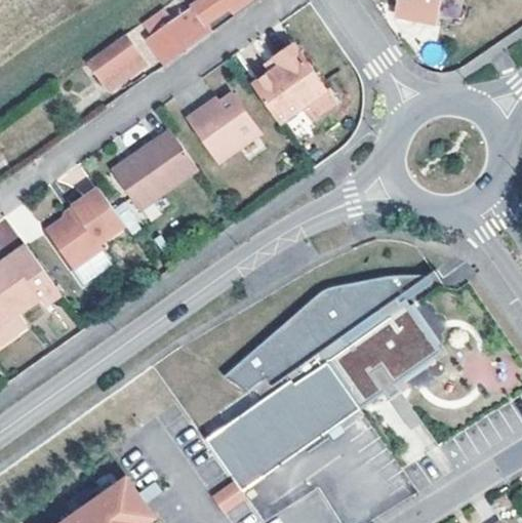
[(195,0),(160,25),(178,51),(208,31),(202,23),(233,0),(195,0)]
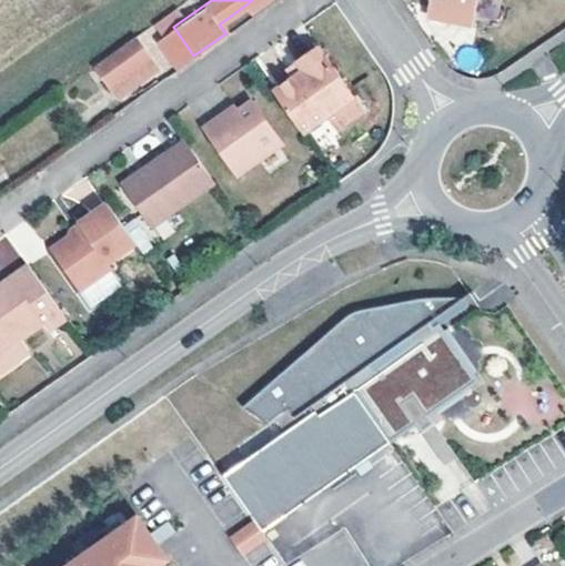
[(430,0),(426,14),(467,22),(472,0),(430,0)]
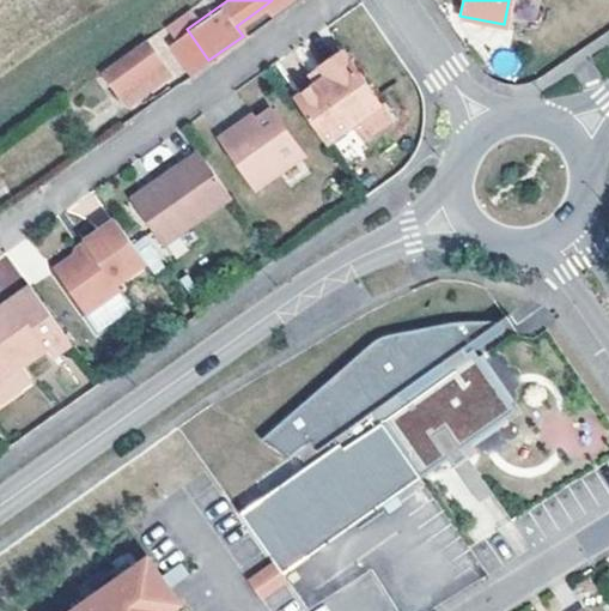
[(162,61),(144,37),(128,49),(101,68),(119,92),(162,61)]
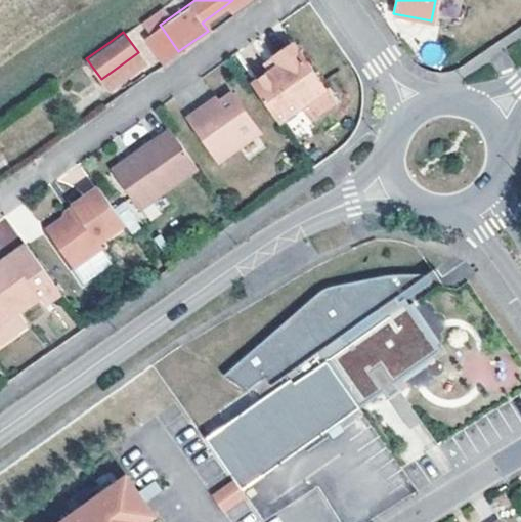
[(268,67),(248,81),(275,120),(298,103),(322,86),(290,39),(262,58),(268,67)]
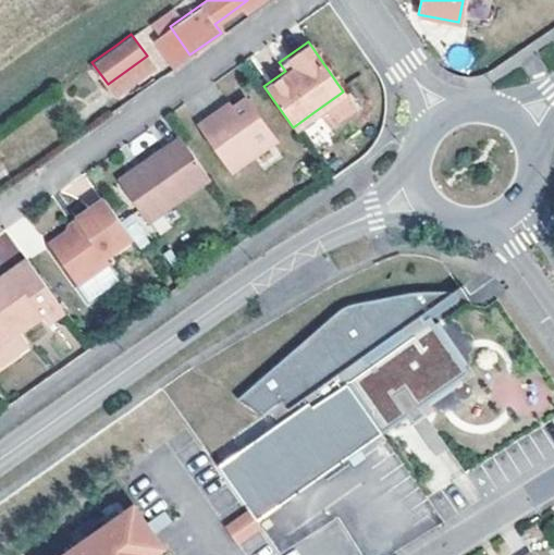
[(147,56),(108,84),(117,96),(155,68),(147,56)]
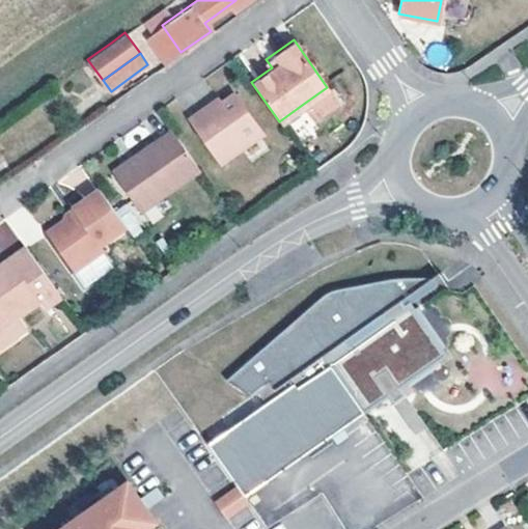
[(220,100),(218,95),(188,116),(219,161),(260,131),(232,91),(220,100)]
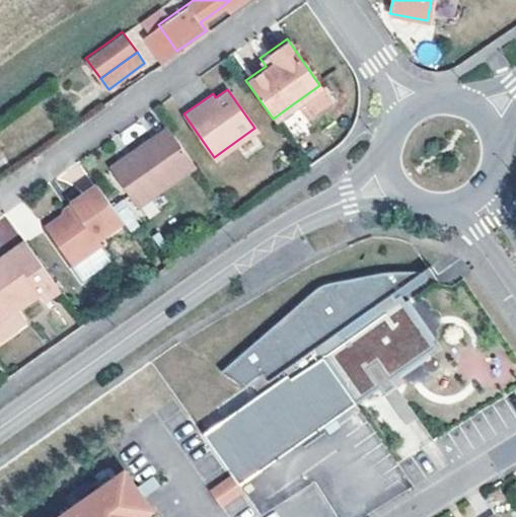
[(305,116),(295,102),(273,119),(282,132),(305,116)]
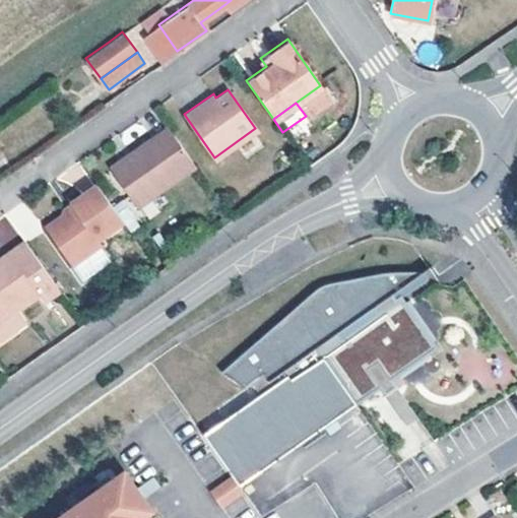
[(128,165),(115,175),(137,206),(194,166),(167,127),(124,158),(128,165)]
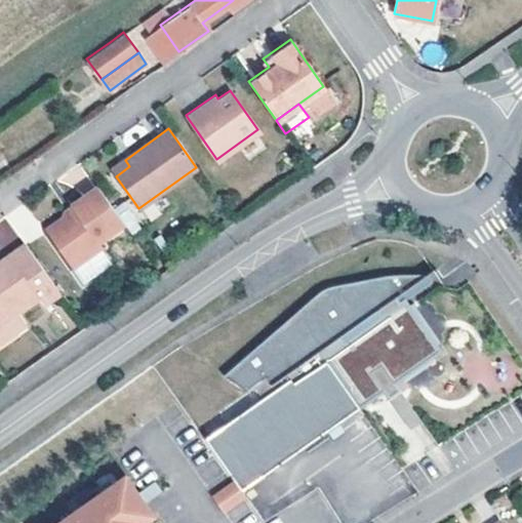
[(129,166),(125,160),(111,169),(116,176),(129,166)]
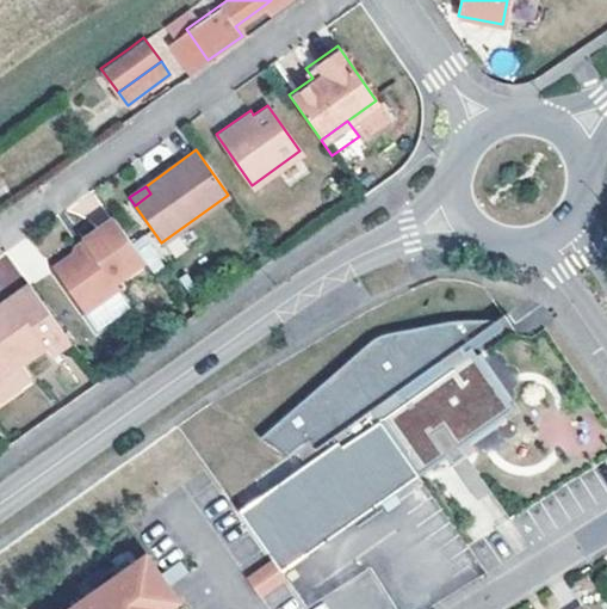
[(85,244),(69,256),(53,268),(82,309),(117,285),(113,282),(143,260),(112,216),(81,238),(85,244)]
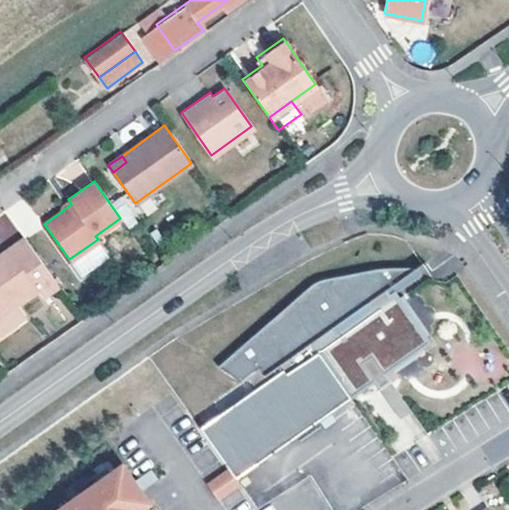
[(71,204),(68,199),(59,205),(58,214),(71,204)]
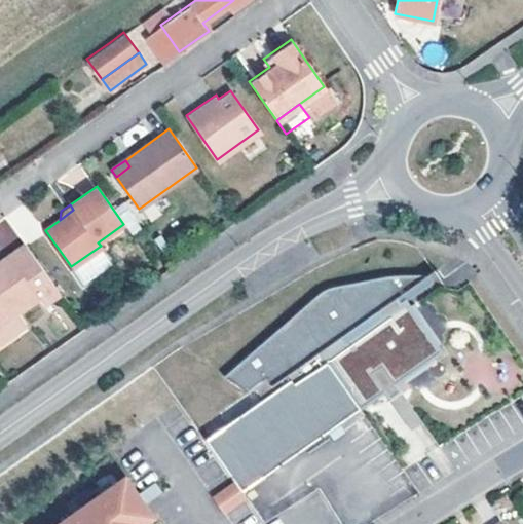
[(0,325),(16,314),(39,299),(44,306),(61,296),(25,245),(0,262),(0,325)]
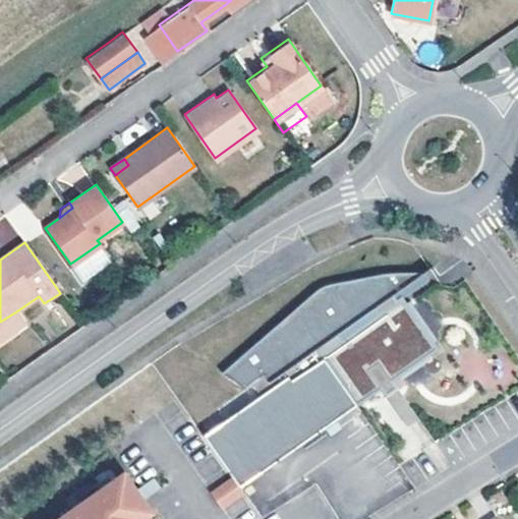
[(224,419),(263,472),(383,387),(388,393),(398,386),(394,380),(440,347),(403,295),(398,299),(394,293),(433,266),(432,264),(383,275),(371,277),(334,284),(325,286),(318,290),(311,295),(223,371),(225,373),(244,387),(252,383),(261,395),(224,419)]
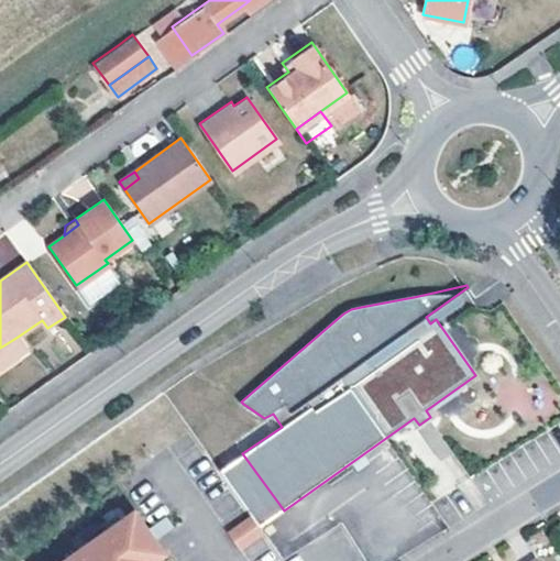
[(26,348),(18,337),(0,348),(0,365),(26,348)]
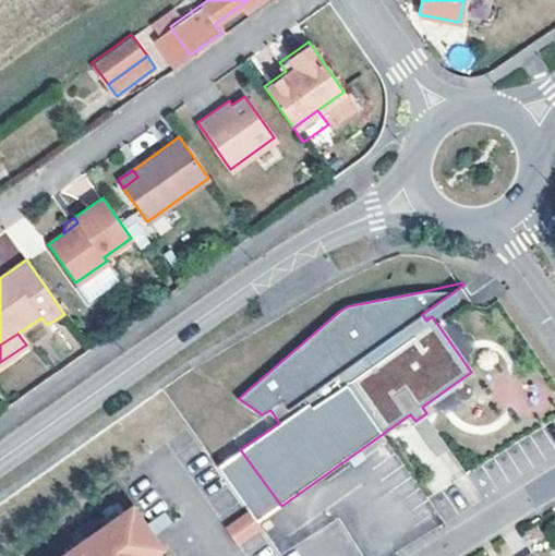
[(426,413),(415,421),(438,454),(450,446),(426,413)]
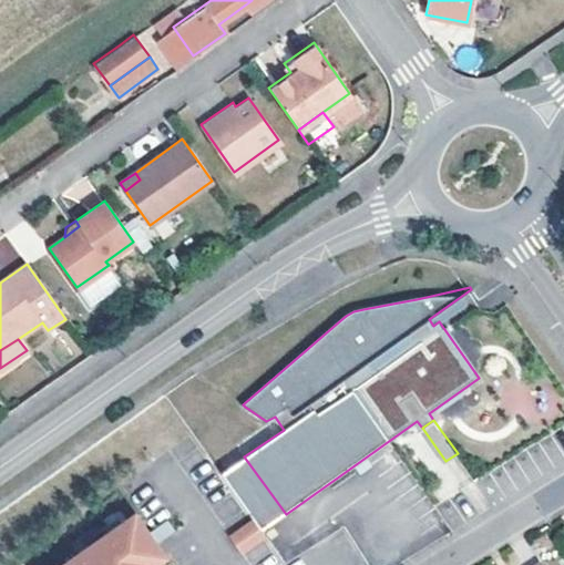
[(286,514),(244,456),(223,471),(263,530),(286,514)]
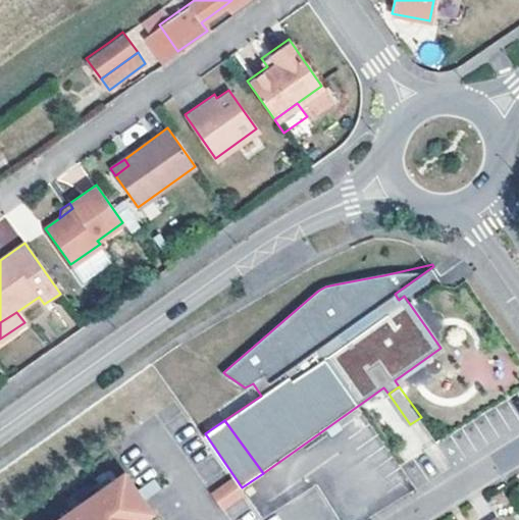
[(57,519),(148,519),(146,517),(142,519),(133,507),(147,497),(128,470),(57,519)]
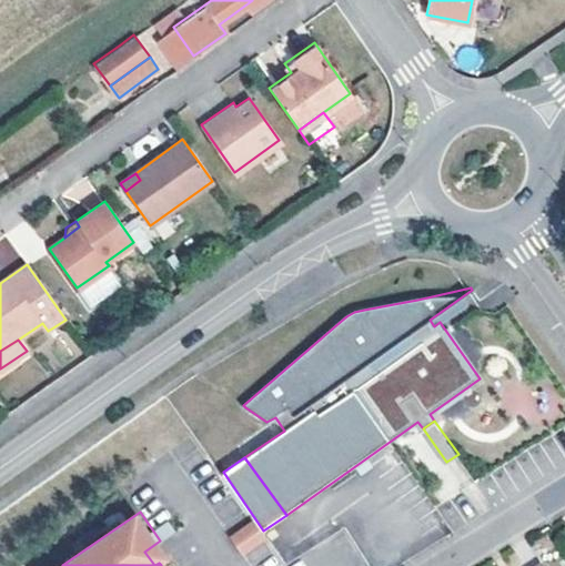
[(249,517),(225,534),(239,554),(263,538),(249,517)]
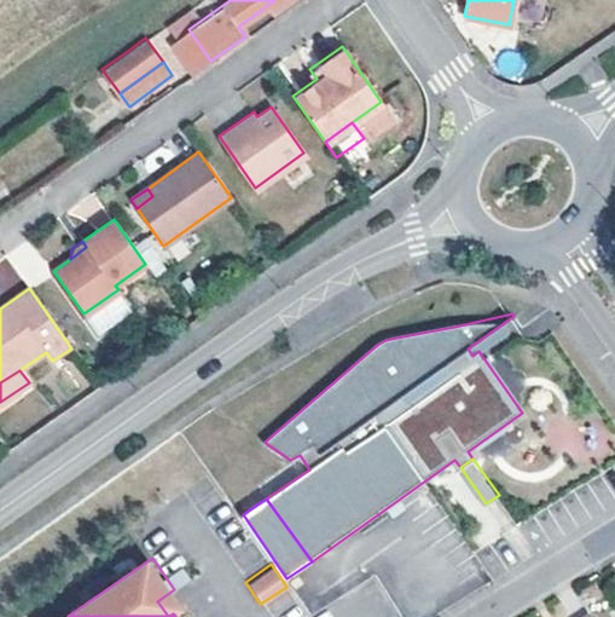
[(168,616),(173,613),(185,605),(174,589),(157,601),(168,616)]
